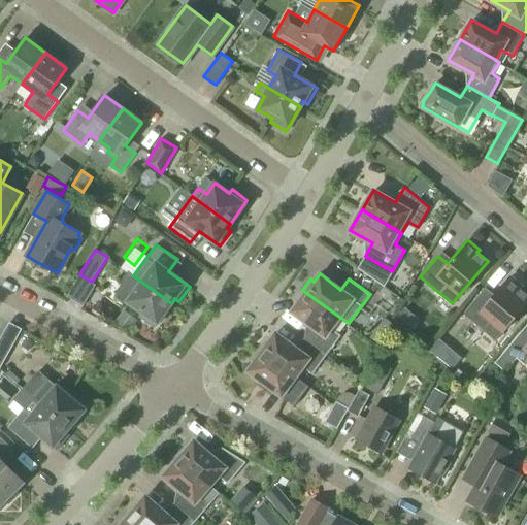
[(171,303),(141,282),(133,275),(128,284),(136,290),(128,301),(142,312),(139,316),(155,326),(171,303)]
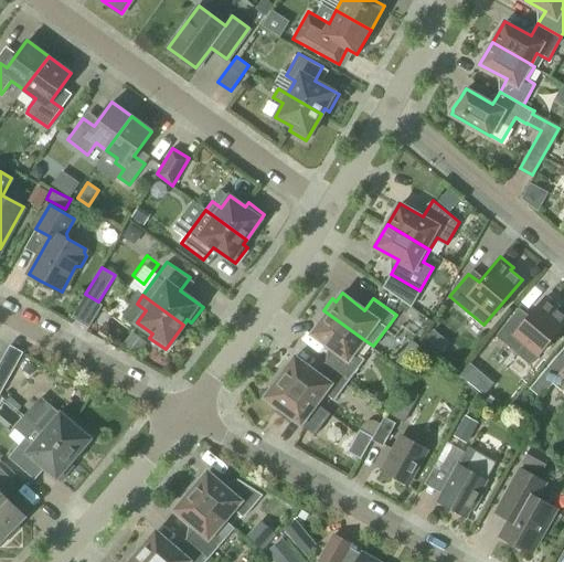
[(530,363),(563,322),(563,314),(556,308),(559,306),(546,296),(525,321),(514,313),(496,335),(530,363)]
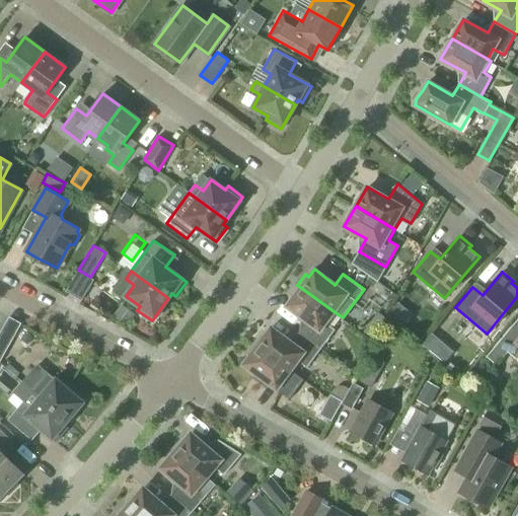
[(325,322),(334,311),(297,285),(290,294),(293,297),(287,306),(308,321),(300,332),(320,348),(335,328),(325,322)]
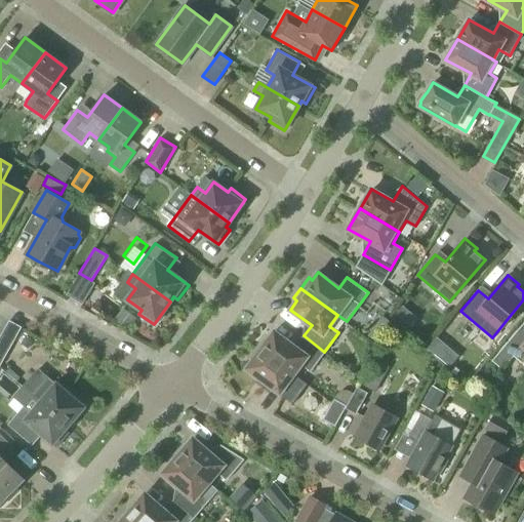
[(383,315),(375,324),(385,331),(392,321),(383,315)]
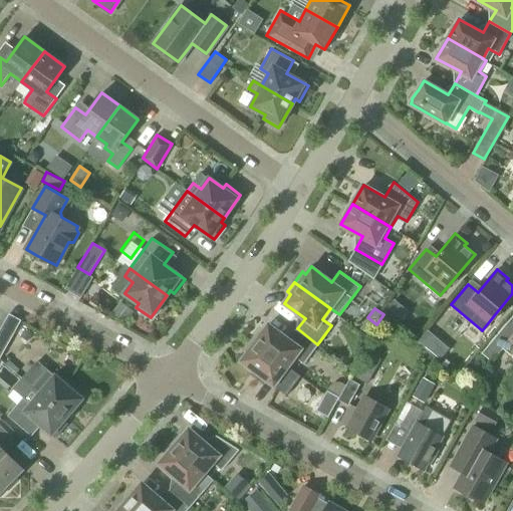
[(512,320),(510,318),(481,352),(492,361),(503,347),(512,355),(512,320)]
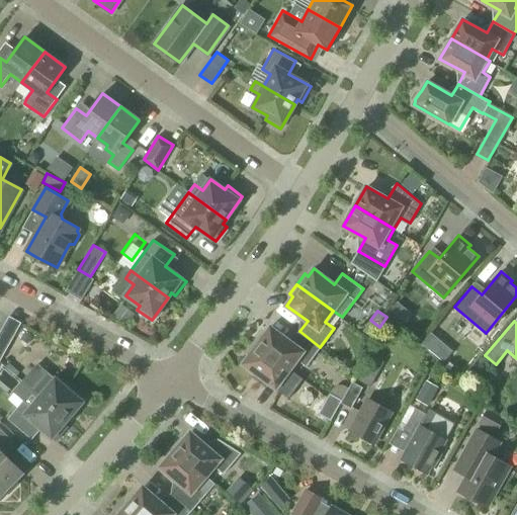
[(320,347),(299,331),(291,342),(270,327),(265,334),(261,332),(254,342),(289,369),(290,368),(297,358),(307,365),(320,347)]
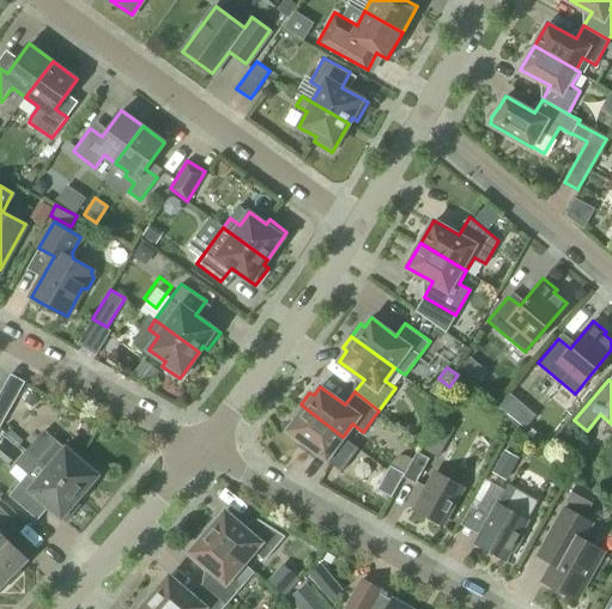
[(0,426),(17,397),(2,390),(0,393),(0,426)]
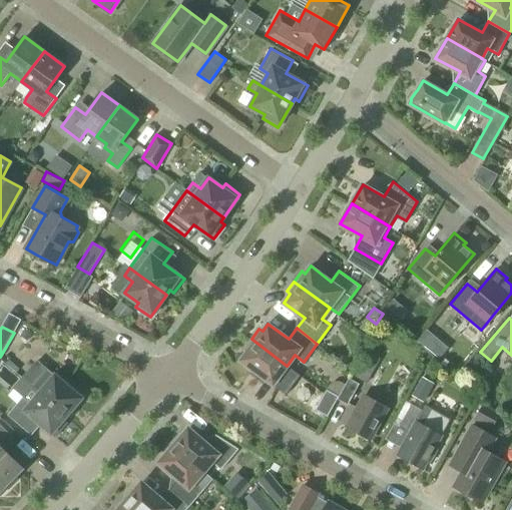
[(427,328),(418,339),(429,348),(438,337),(427,328)]
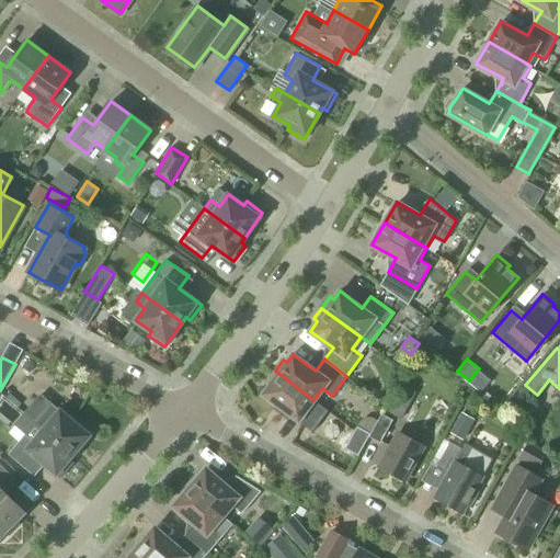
[(318,402),(315,399),(313,400),(275,371),(267,382),(271,384),(264,394),(277,403),(275,407),(287,417),(289,413),(313,430),(319,422),(309,414),(318,402)]
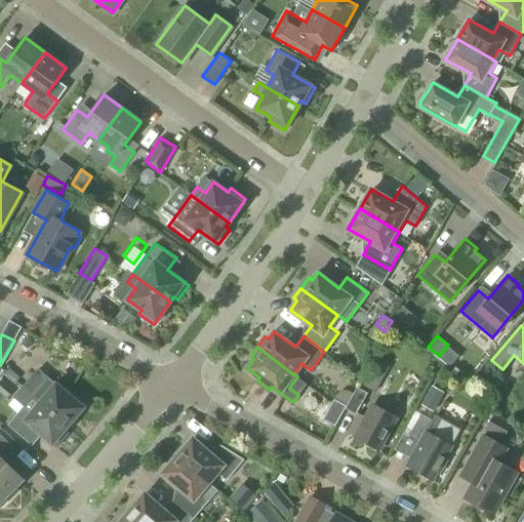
[(70,395),(39,368),(24,387),(41,401),(69,425),(87,403),(73,391),(70,395)]
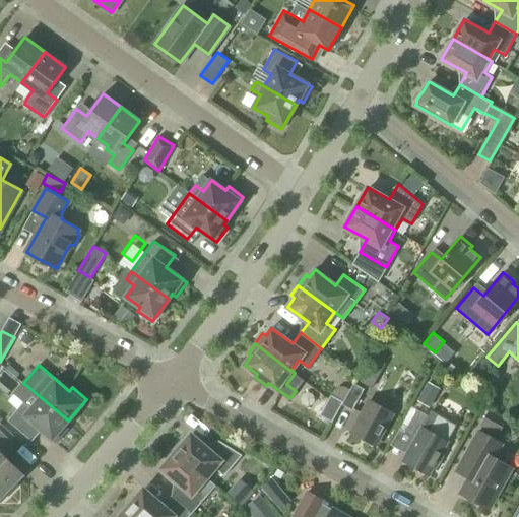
[(378,377),(367,371),(361,381),(373,387),(378,377)]
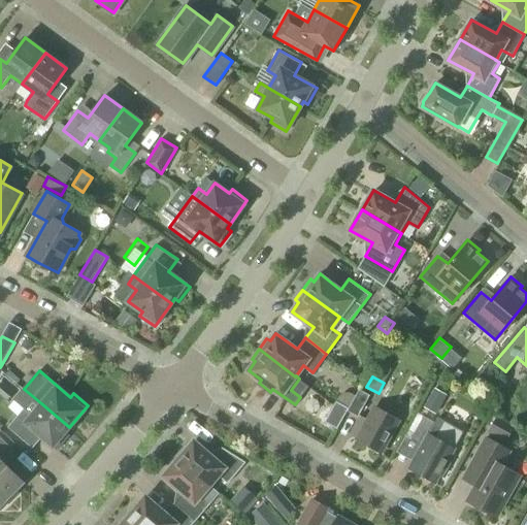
[(448,393),(435,387),(424,405),(436,413),(448,393)]
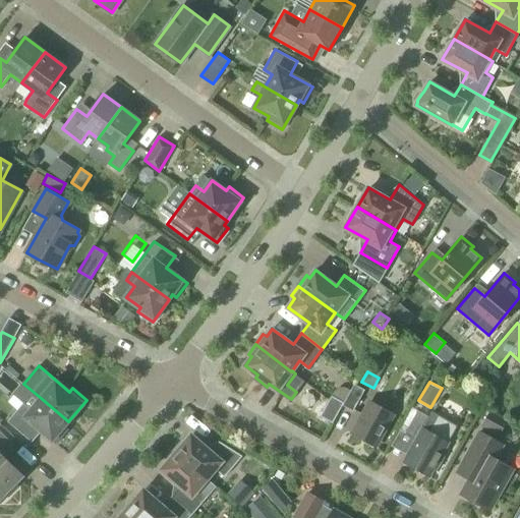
[(344,402),(343,403),(354,409),(365,389),(355,383),(351,389),(344,402)]
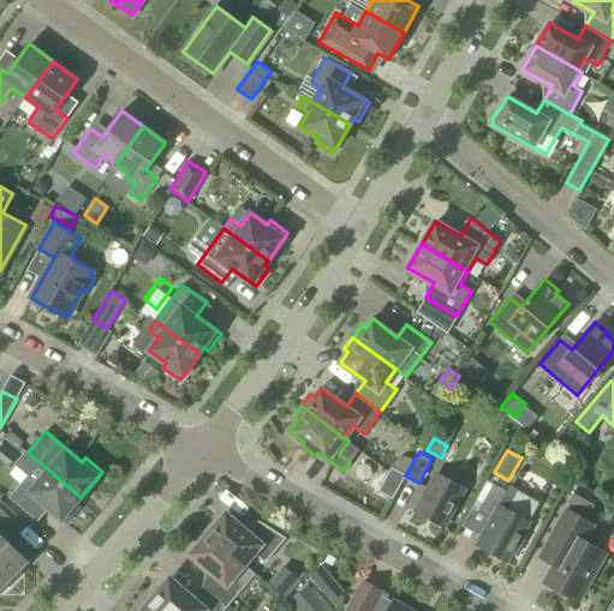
[(405,475),(406,474),(392,466),(379,490),(393,497),(405,475)]
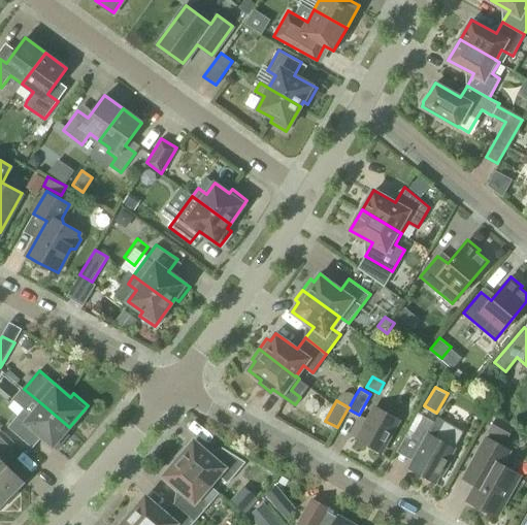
[(65,431),(69,427),(41,403),(32,415),(24,407),(8,426),(28,444),(37,432),(57,449),(69,435),(65,431)]
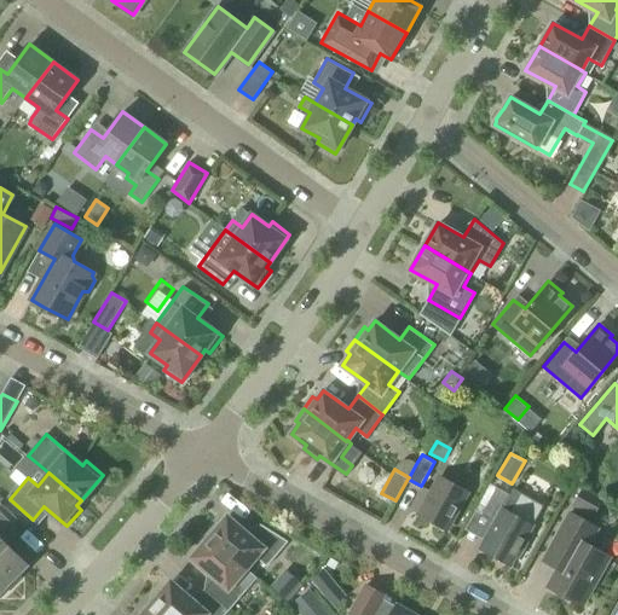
[(446,528),(468,491),(440,475),(419,514),(446,528)]
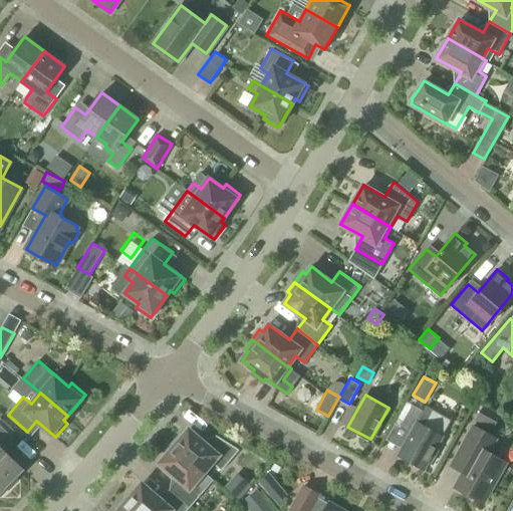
[(493,429),(502,413),(484,403),(475,419),(493,429)]
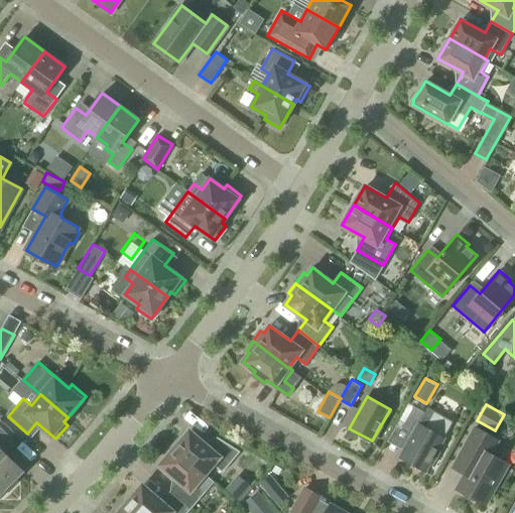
[(426,470),(454,420),(427,406),(425,411),(415,406),(403,427),(413,432),(400,456),(426,470)]
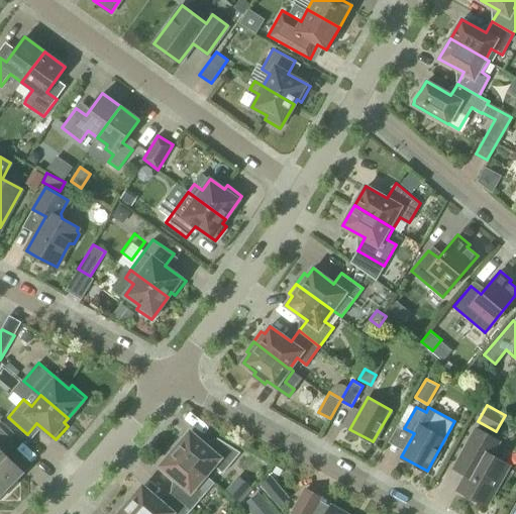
[(476,425),(453,466),(467,473),(458,488),(487,504),(509,464),(493,454),(502,439),(476,425)]
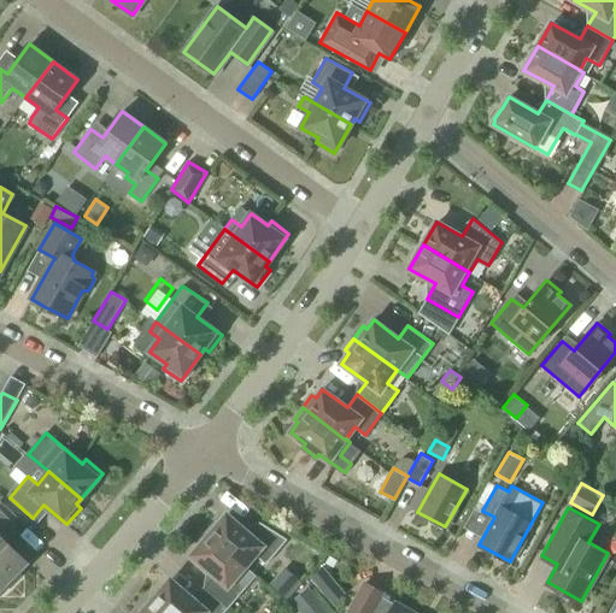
[(0,572),(11,584),(22,575),(18,571),(28,563),(5,540),(18,526),(0,508),(0,572)]
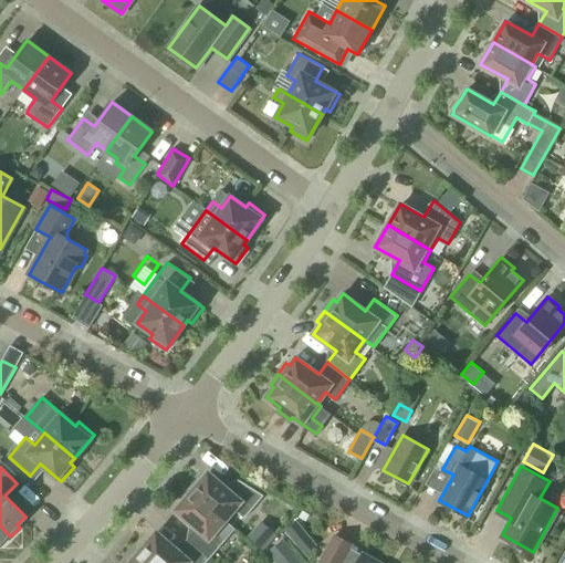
[(189,488),(226,520),(234,509),(244,517),(263,494),(239,479),(229,490),(208,472),(201,480),(198,477),(189,488)]
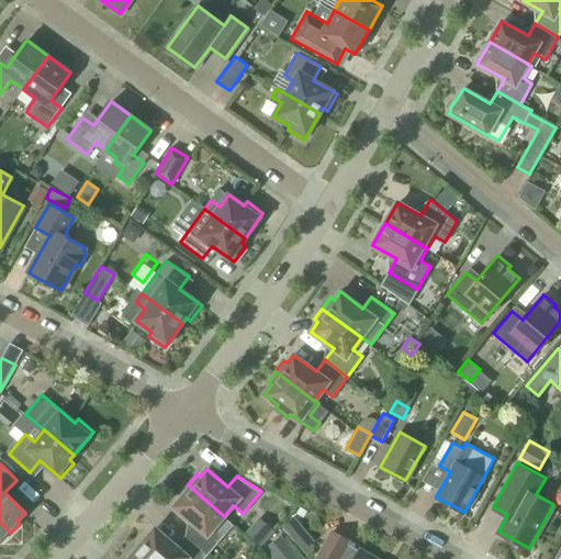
[(215,527),(224,516),(188,484),(179,494),(182,498),(175,506),(195,524),(187,535),(208,554),(224,535),(215,527)]
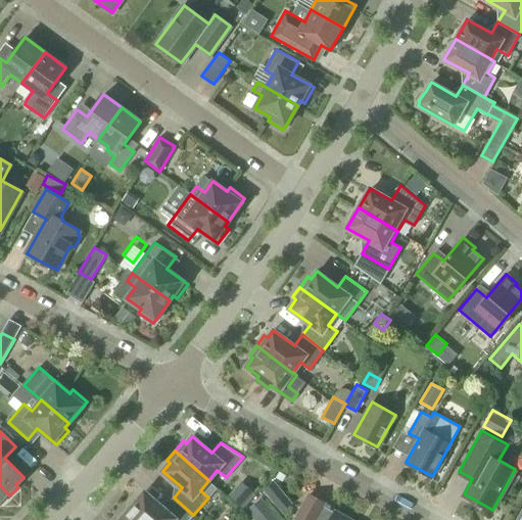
[(282,512),(294,503),(275,479),(264,489),(282,512)]
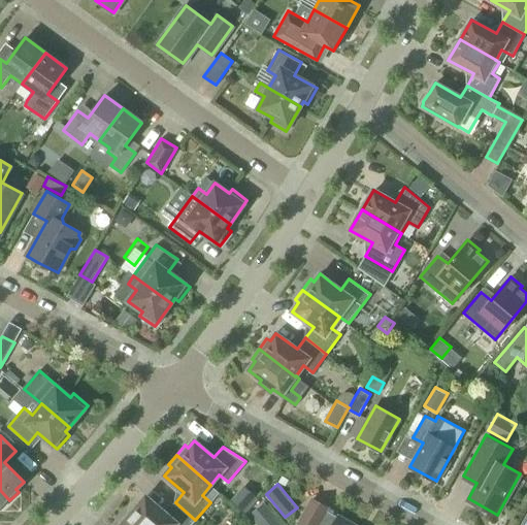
[(9,500),(0,490),(0,507),(1,510),(9,500)]
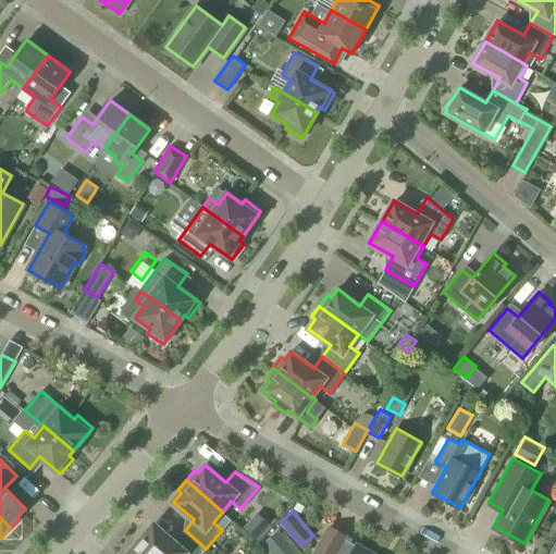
[(200,553),(206,549),(185,530),(175,541),(155,524),(147,531),(144,528),(135,539),(152,553),(200,553)]
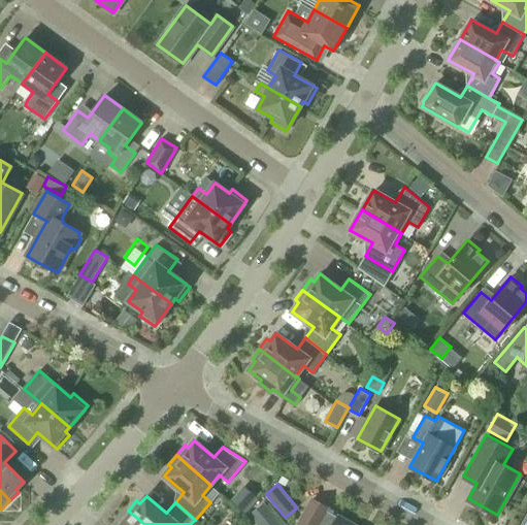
[(354,524),(338,517),(326,510),(327,506),(311,498),(298,523),(302,524),(354,524)]
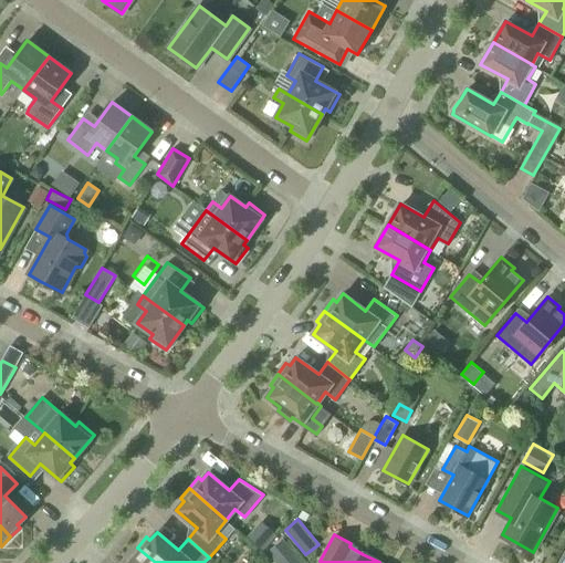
[(275,562),(304,562),(283,538),(267,551),(275,562)]
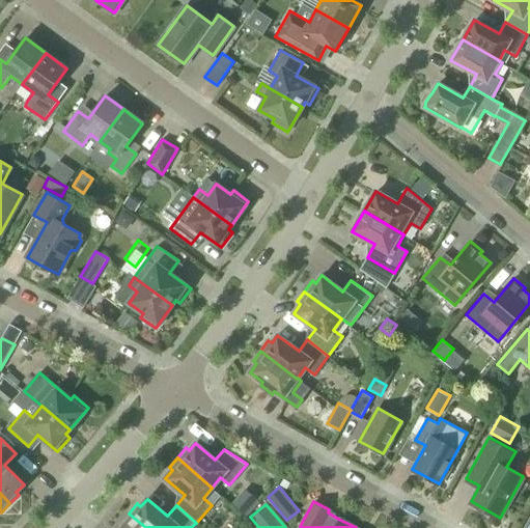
[(145,527),(129,513),(120,523),(123,526),(121,527),(145,527)]
